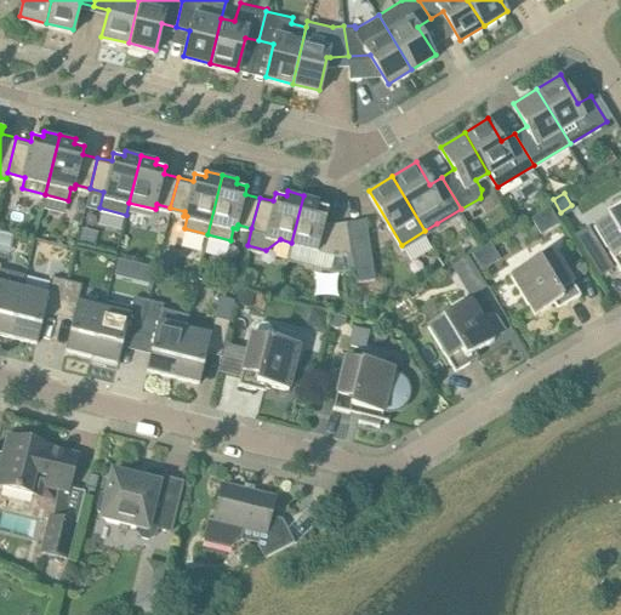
[(318,199),(303,195),(291,243),(318,249),(336,254),(352,251),(347,220),(330,222),(324,221),(328,206),(317,204),(318,199)]
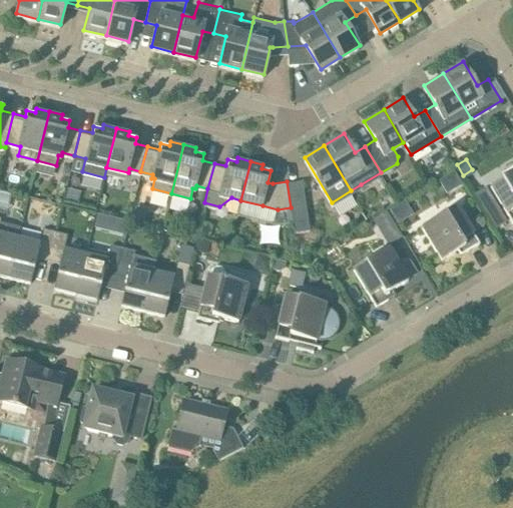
[(448,190),(462,181),(454,169),(441,177),(448,190)]
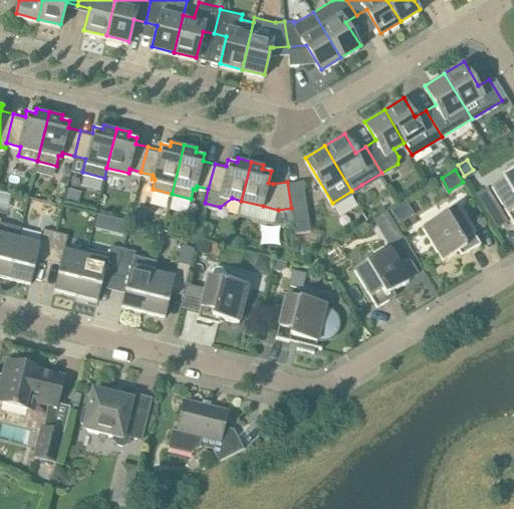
[(513,170),(491,184),(513,221),(513,170)]
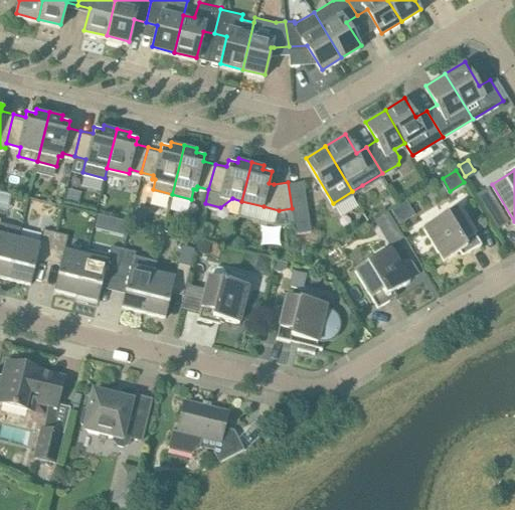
[(288,182),(292,208),(295,231),(311,229),(304,179),(288,182)]
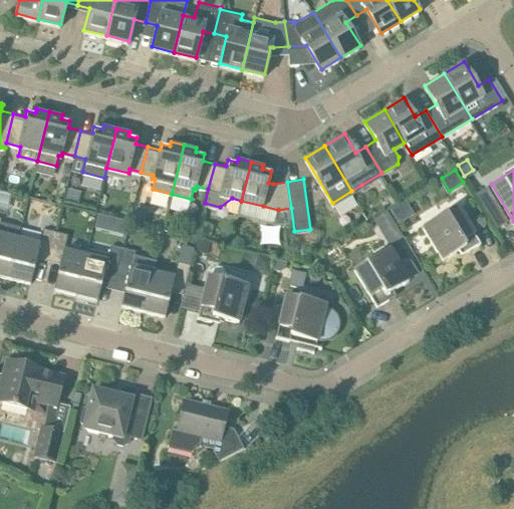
[(508,221),(495,198),(483,206),(496,228),(508,221)]
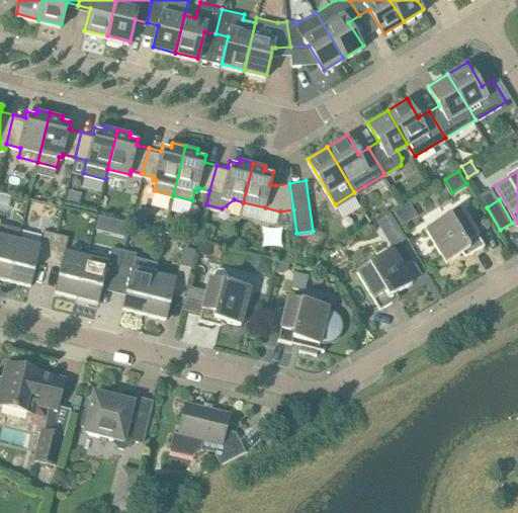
[(461,205),(426,228),(446,260),(468,246),(471,251),(485,244),(461,205)]
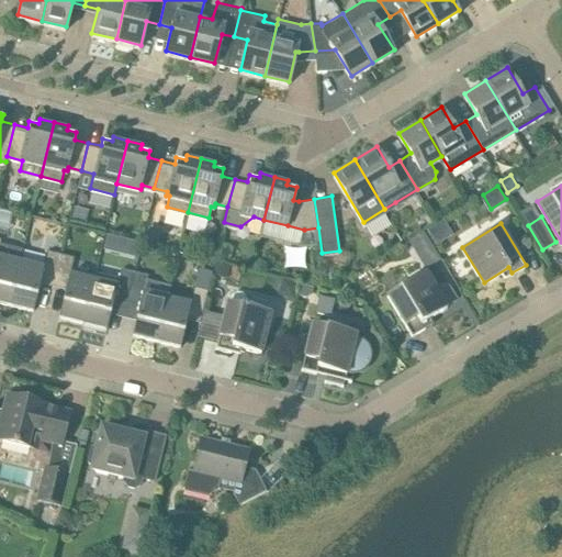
[(407,240),(414,252),(429,243),(423,231),(407,240)]
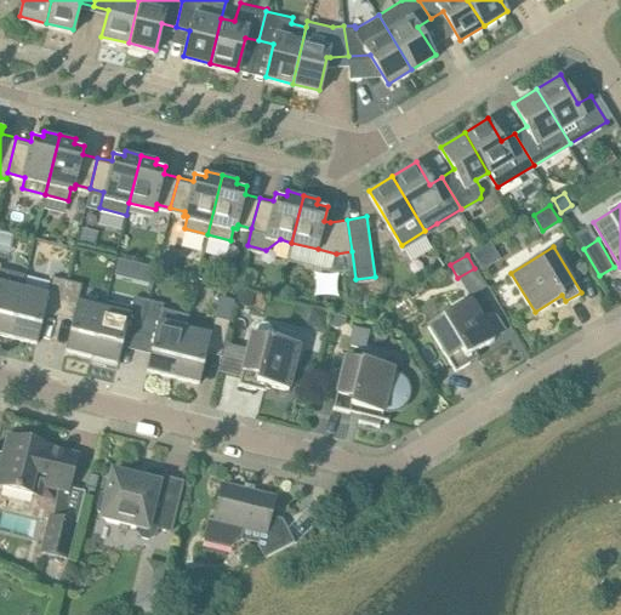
[(0,260),(0,330),(11,332),(22,286),(26,272),(0,266),(1,261),(0,260)]
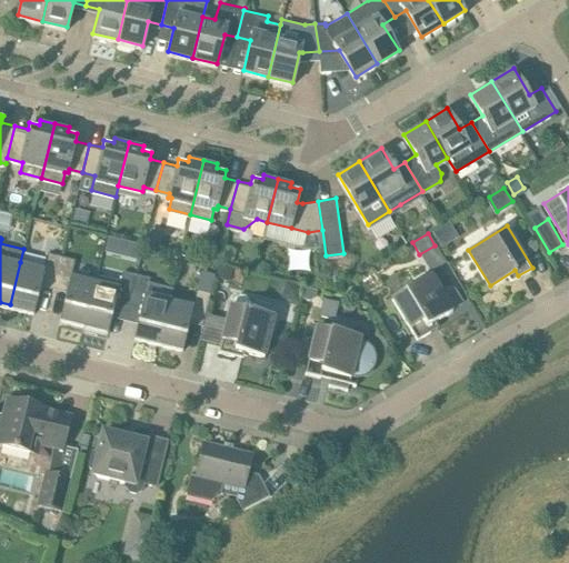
[(137,258),(140,243),(126,240),(122,254),(137,258)]
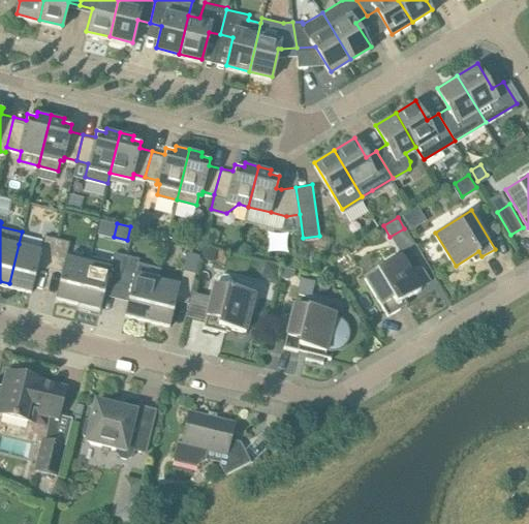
[(203,242),(205,234),(194,230),(192,240),(203,242)]
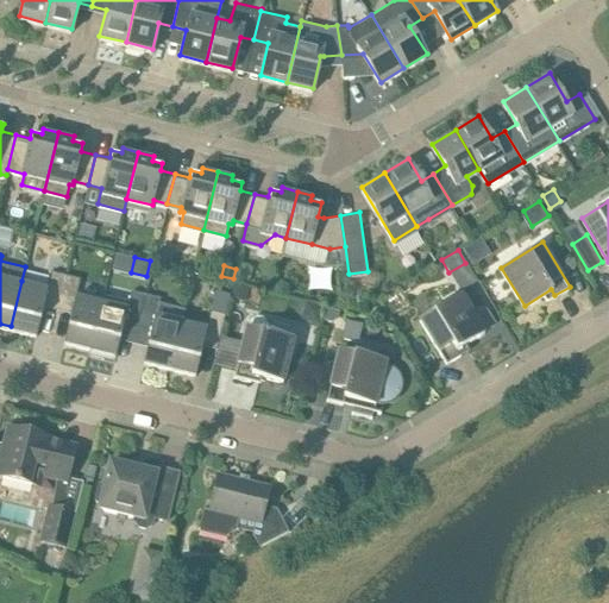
[(45,299),(60,302),(67,271),(51,268),(48,287),(22,281),(11,326),(36,333),(45,299)]
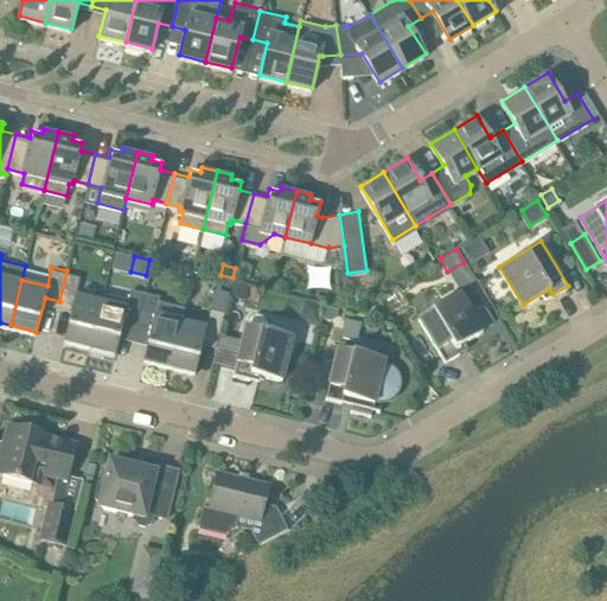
[(64,339),(90,345),(101,299),(76,293),(81,274),(66,270),(59,301),(72,304),(64,339)]
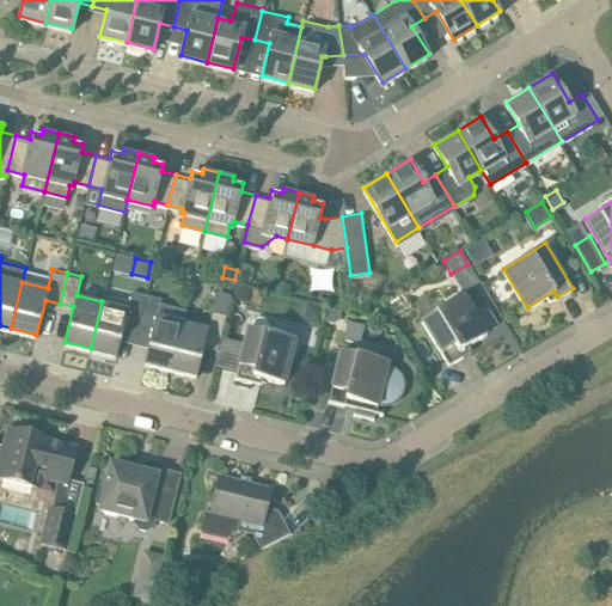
[(234,283),(231,295),(246,299),(250,287),(234,283)]
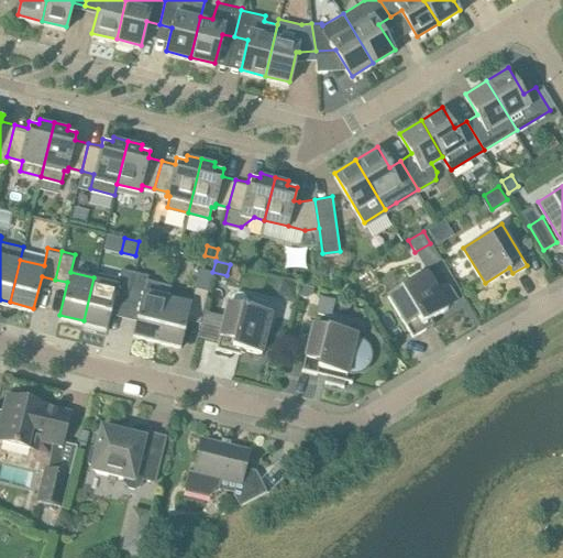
[(119,295),(129,297),(135,270),(121,266),(119,276),(96,271),(94,277),(84,320),(83,326),(92,328),(95,323),(107,326),(116,294),(119,295)]
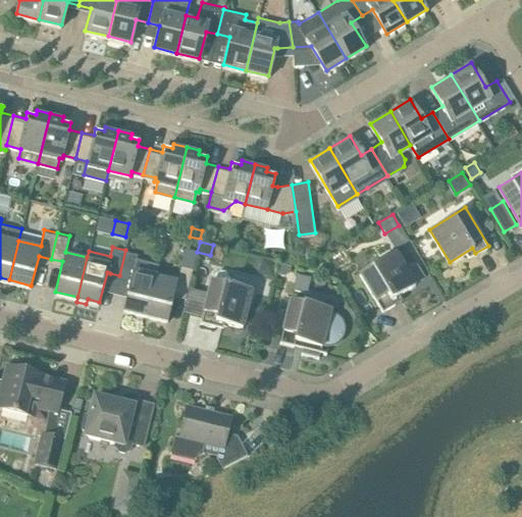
[(193,266),(197,250),(185,247),(180,263),(193,266)]
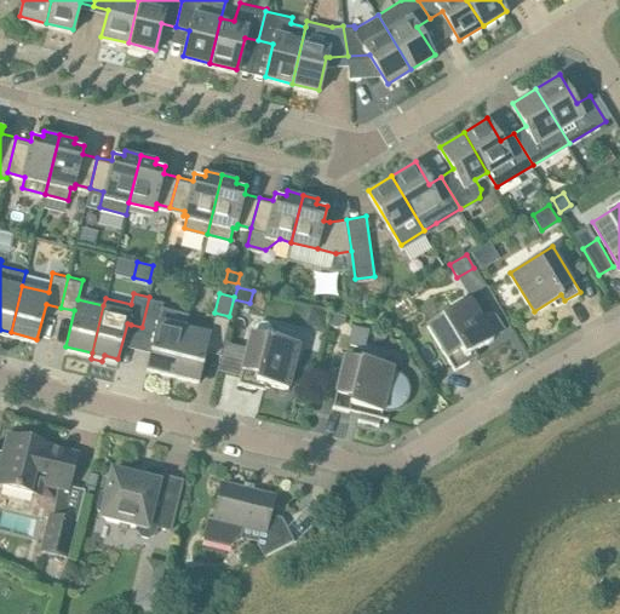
[(147,366),(173,372),(184,326),(188,311),(162,304),(164,300),(149,297),(142,327),(155,331),(147,366)]
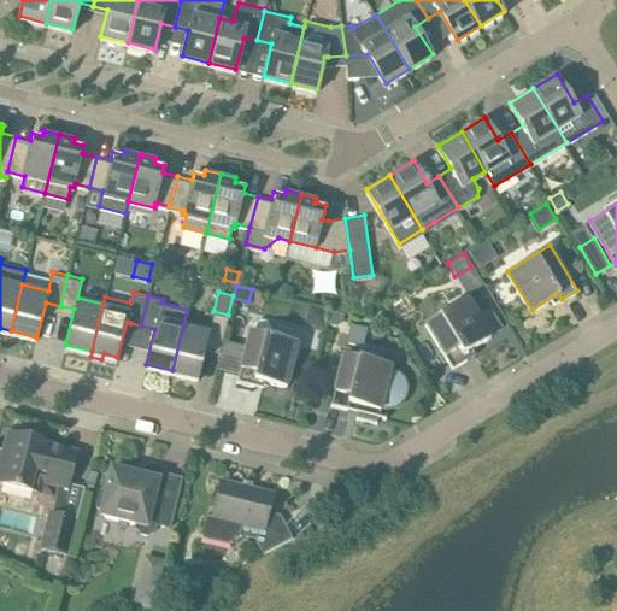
[(491,334),(468,295),(425,321),(452,365),(468,357),(464,351),(491,334)]
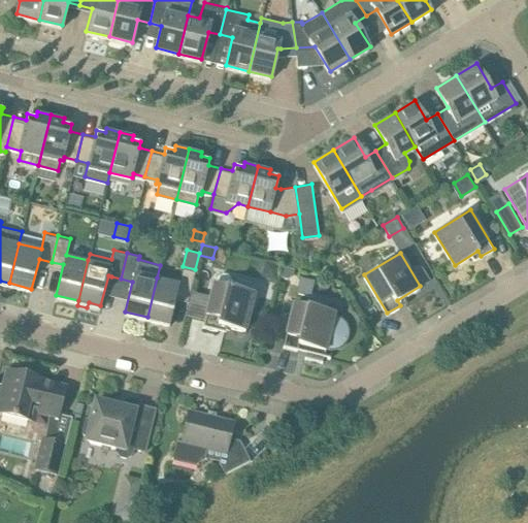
[(292,280),(295,267),(284,264),(279,276),(292,280)]
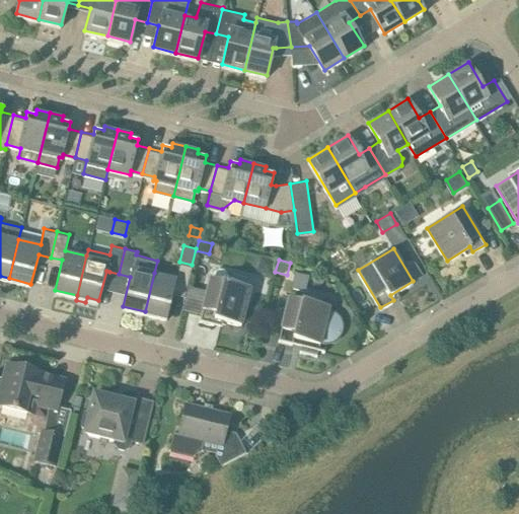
[(175,278),(154,273),(145,311),(166,317),(174,288),(187,291),(193,265),(192,265),(179,262),(175,278)]
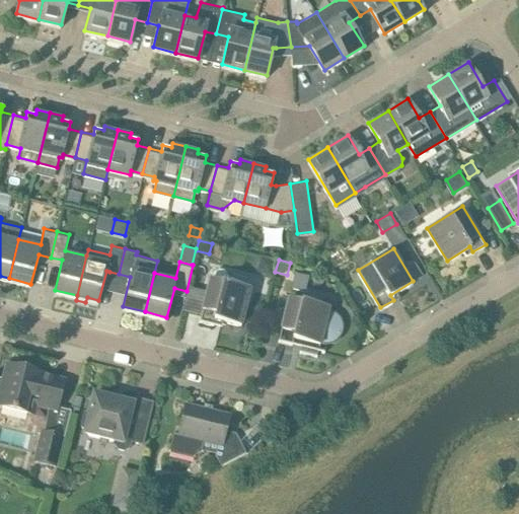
[(200,318),(214,322),(215,316),(241,322),(250,286),(227,280),(229,273),(225,267),(218,265),(212,269),(210,276),(200,318)]
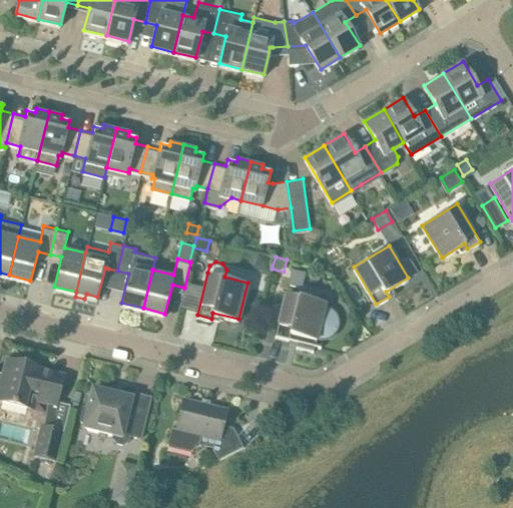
[(278,291),(276,302),(283,304),(275,335),(289,338),(290,336),(299,338),(297,345),(314,349),(317,335),(320,336),(322,336),(324,336),(326,335),(328,334),(330,333),(332,332),(333,330),(335,328),(336,325),(336,322),(337,321),(337,318),(336,316),(335,313),(333,310),(330,308),(329,307),(326,305),(325,305),(325,302),(278,291)]
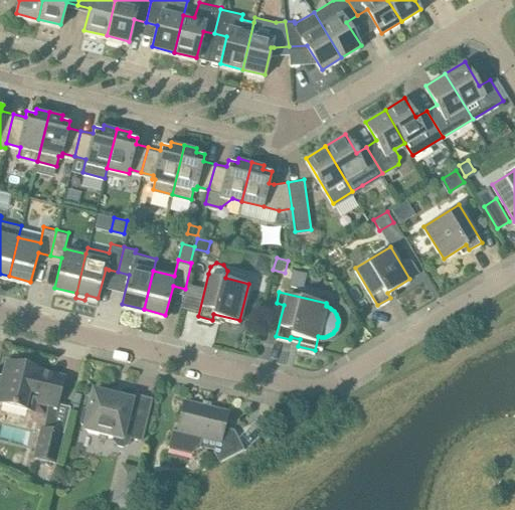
[(0,371),(0,386),(2,387),(0,395),(0,399),(30,407),(33,395),(57,401),(63,376),(29,368),(30,364),(9,359),(6,373),(0,371)]
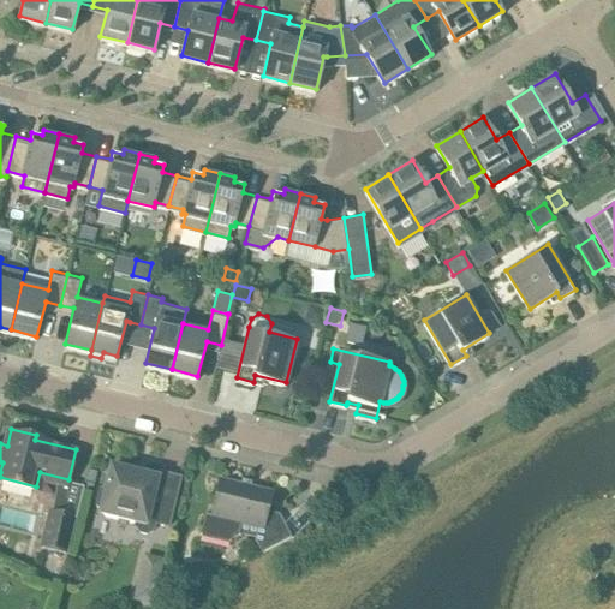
[(100,484),(95,502),(101,507),(100,509),(135,519),(133,523),(139,530),(147,531),(155,527),(156,520),(168,524),(174,499),(153,494),(157,475),(132,469),(133,463),(117,459),(114,464),(111,463),(106,483),(100,484)]
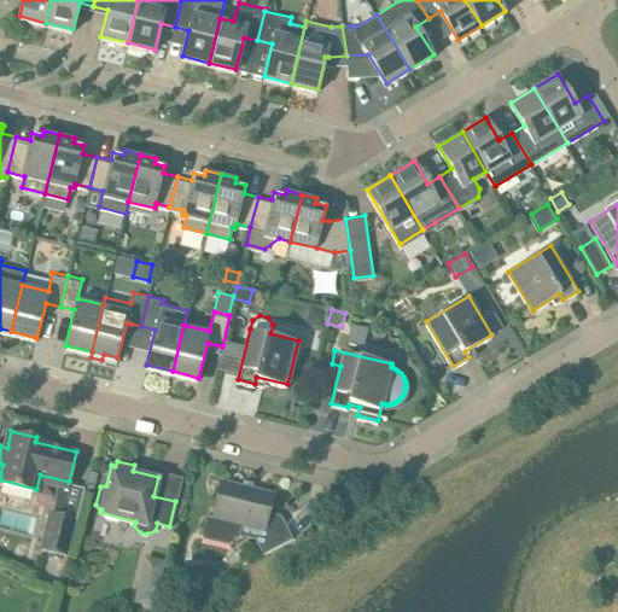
[(274,490),(221,477),(211,516),(205,513),(202,532),(231,540),(239,534),(242,523),(260,528),(256,538),(263,552),(293,536),(281,512),(269,510),(274,490)]
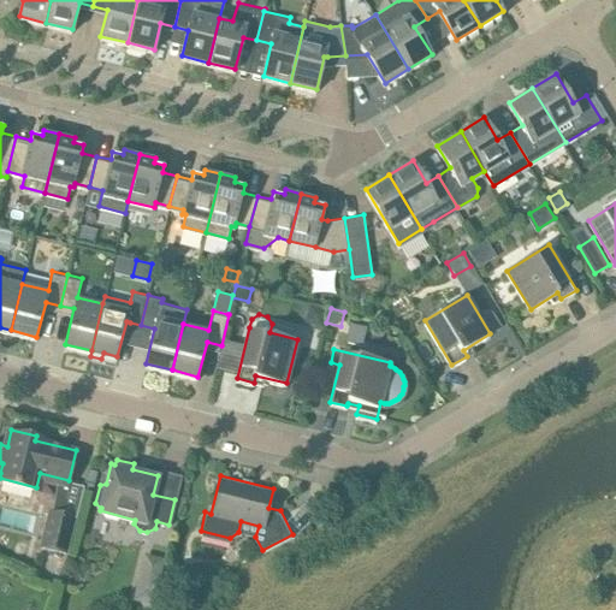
[(73,514),(52,509),(51,509),(42,544),(65,549),(73,514)]
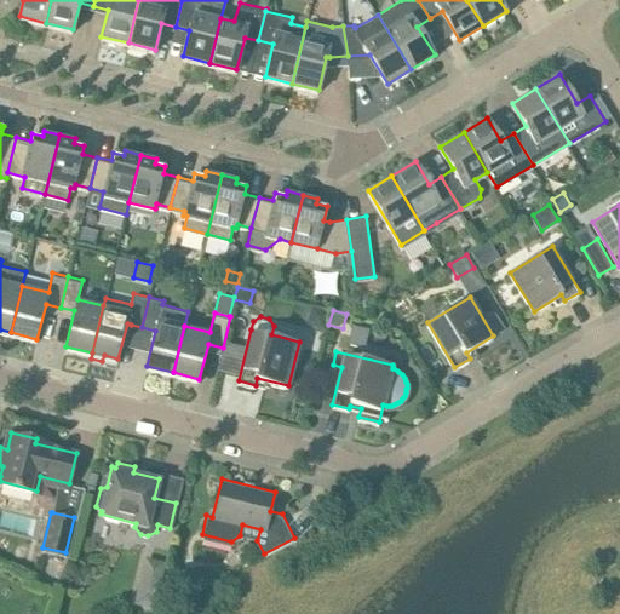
[(148,552),(136,600),(153,603),(164,557),(148,552)]
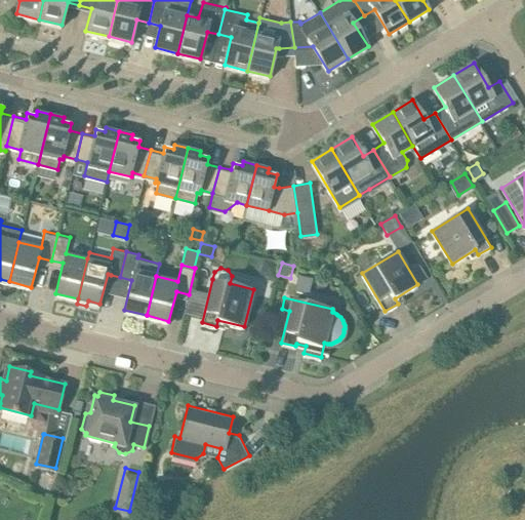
[(140,487),(137,500),(156,504),(158,491),(140,487)]
